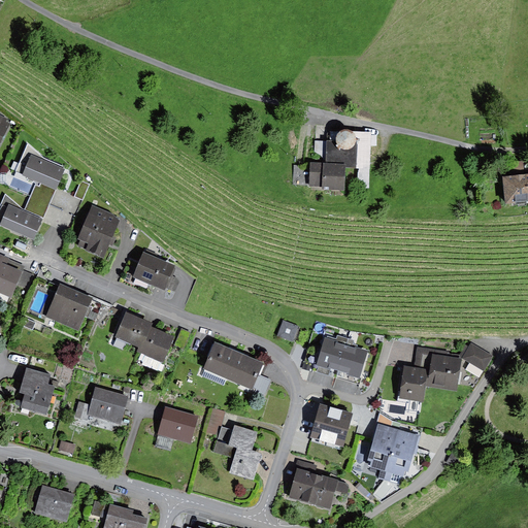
[(0,143),(10,123),(6,121),(7,118),(0,113),(0,143)]
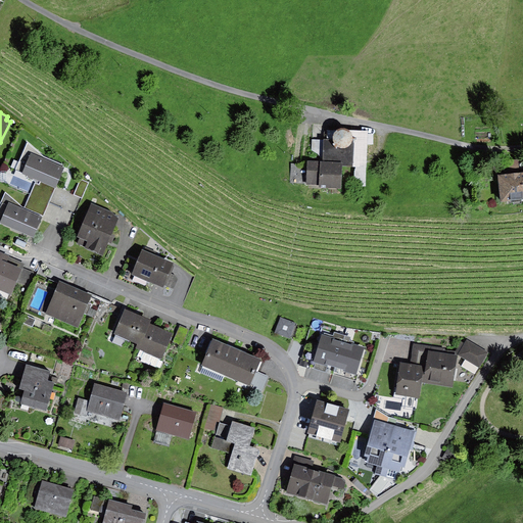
[(324,160),(308,160),(307,163),(307,183),(339,185),(340,161),(350,162),(351,130),(347,126),(343,125),(339,125),(335,129),(326,129),(326,138),(325,136),(324,160)]
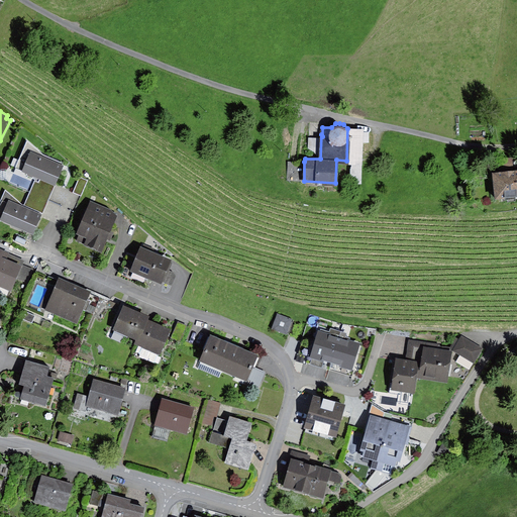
[(40,180),(55,186),(64,165),(43,154),(27,141),(15,169),(27,174),(28,176),(32,178),(34,177),(40,180)]
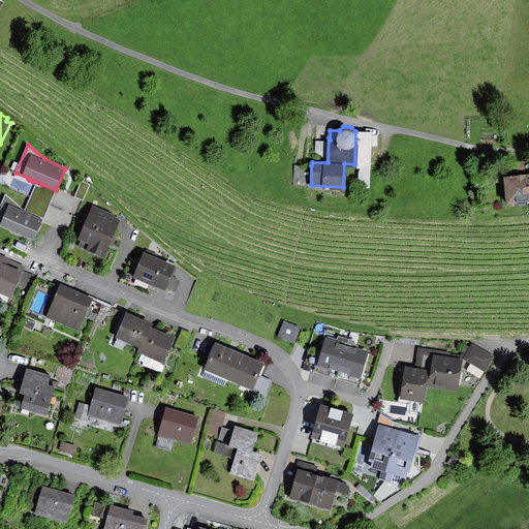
[(528,198),(528,170),(526,172),(524,159),(512,160),(514,173),(504,174),(507,200),(528,198)]
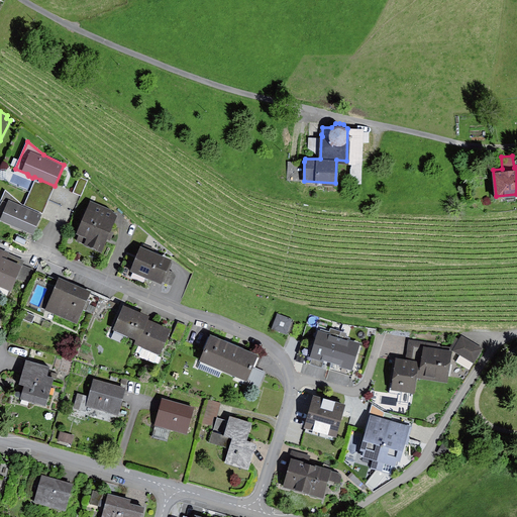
[(304,181),(304,162),(288,162),(287,181),(304,181)]
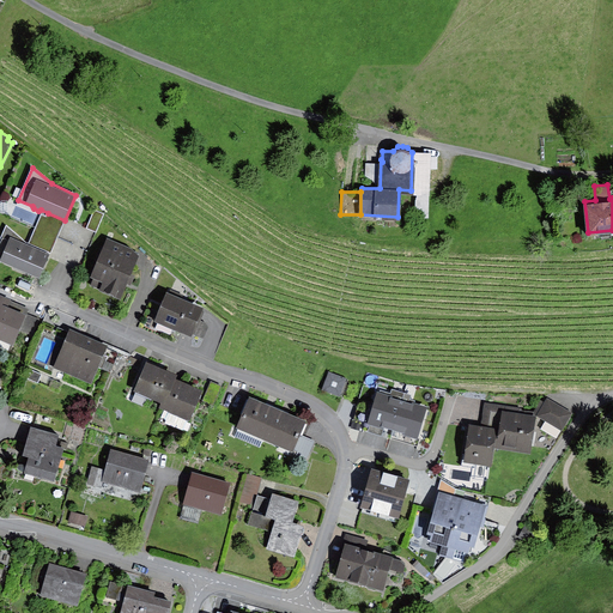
[(95,210),(86,229),(96,232),(104,214),(95,210)]
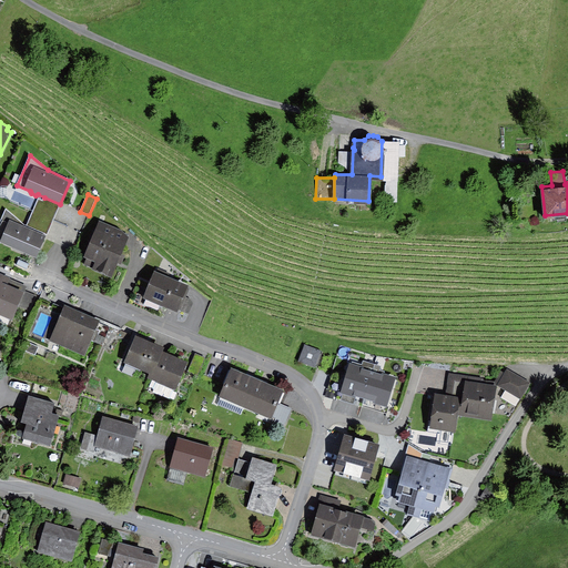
[(38,199),(32,211),(53,220),(60,204),(44,198),(42,201),(38,199)]
